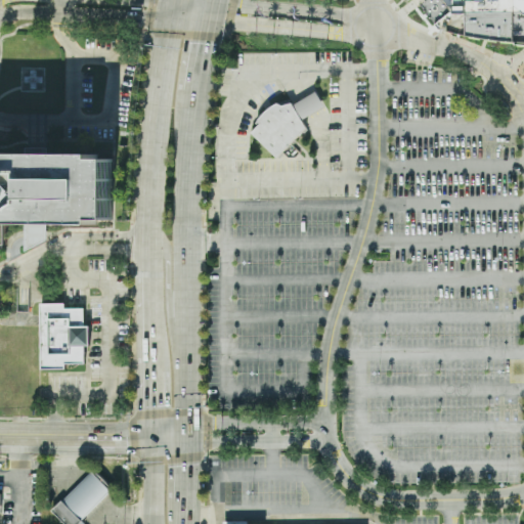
[(523,0),(523,47),(516,47),(467,36),(466,12),(459,12),(459,0),(523,0)]
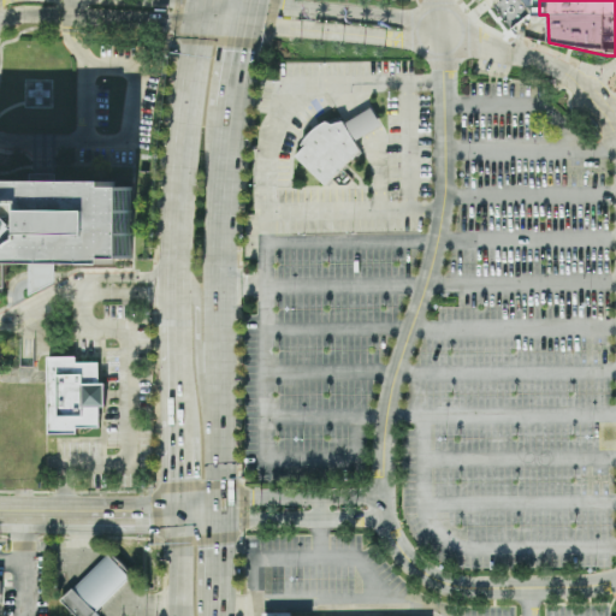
[(374,110),(385,126),(372,134),(359,142),(349,125),(361,117),(374,110)]
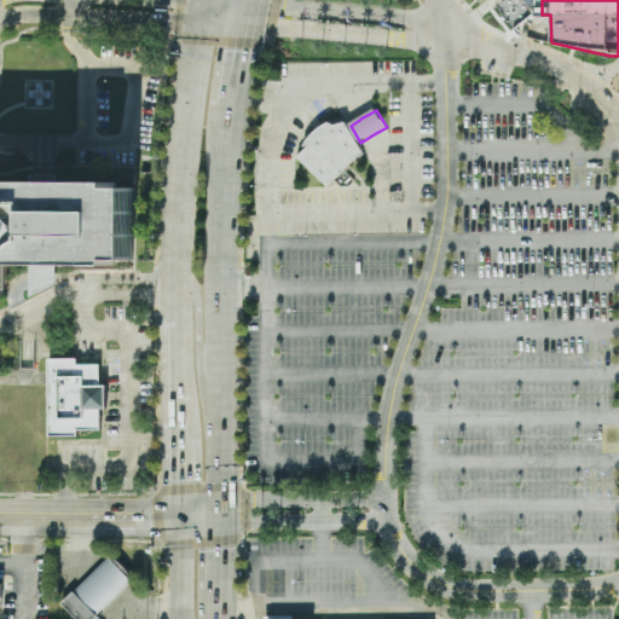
[(333,186),(366,152),(360,143),(351,126),(350,125),(340,127),(331,125),(323,129),(316,137),(307,146),(310,150),(302,158),(333,186)]
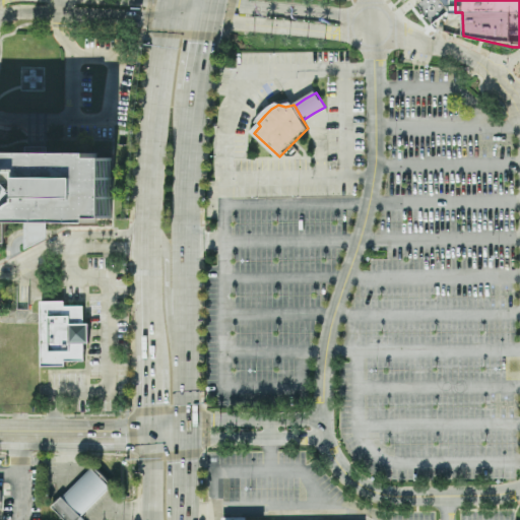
[(0,224),(96,224),(96,218),(112,218),(112,156),(96,156),(96,152),(0,152),(0,224)]
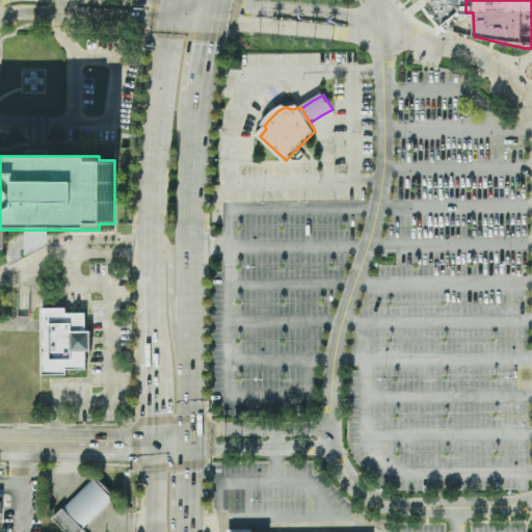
[(42,309),(67,309),(67,313),(86,314),(86,331),(91,331),(91,351),(86,351),(86,370),(67,370),(67,374),(43,374),(42,309)]
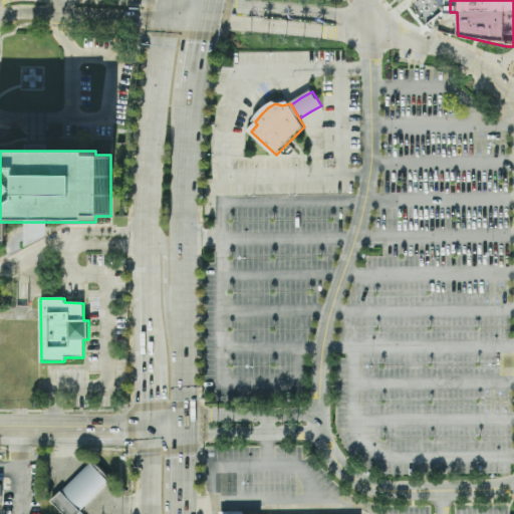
[(497,358),(508,358),(508,366),(497,366),(497,358)]
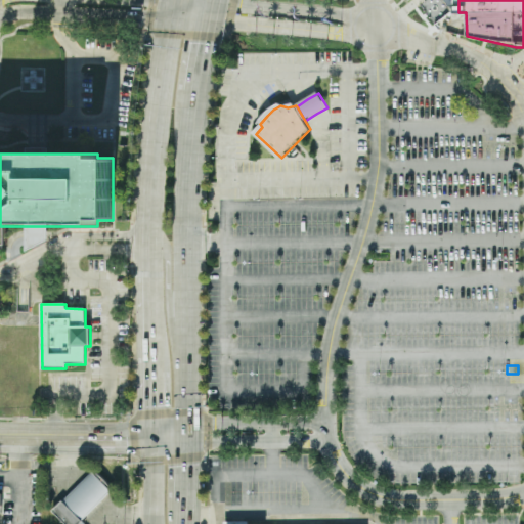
[(63,523),(53,515),(93,470),(111,488),(79,523),(63,523)]
